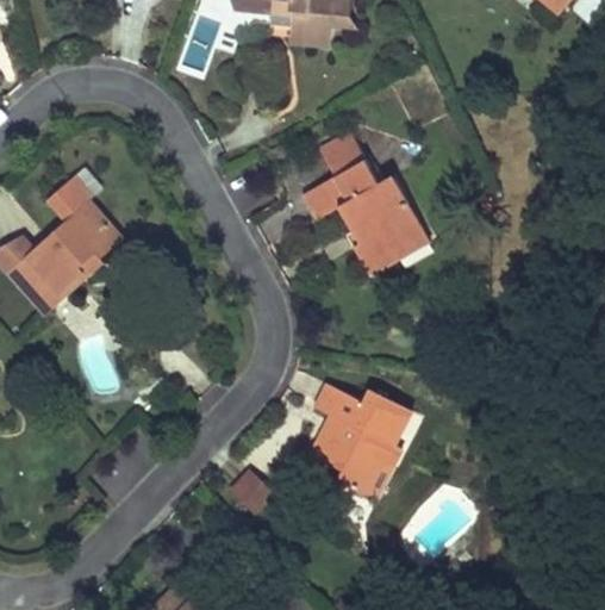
[(232,0),(235,11),(242,11),(243,0),(232,0)]
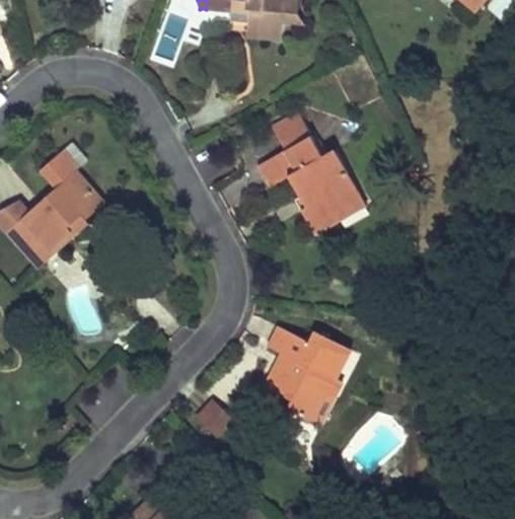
[(282,13),(295,14),(296,0),(207,0),(206,9),(227,12),(226,20),(246,22),(245,32),(279,35),(281,24),(282,13)]
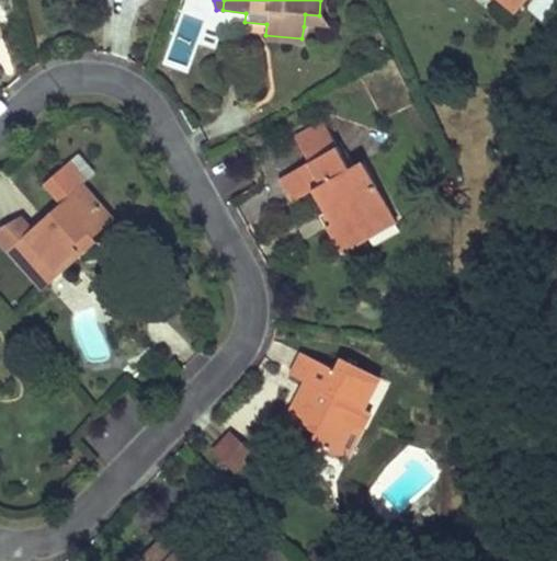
[(503,0),(516,11),(524,0),(503,0)]
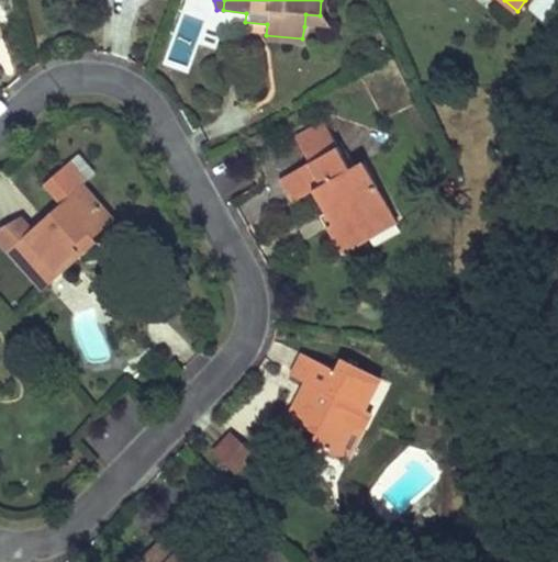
[(320,15),(305,14),(304,26),(326,27),(320,15)]
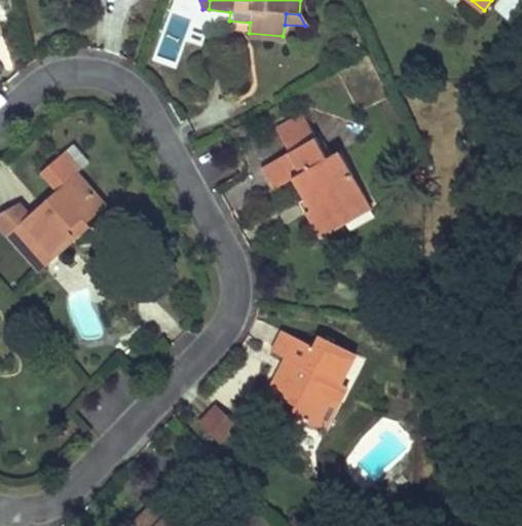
[(328,160),(301,115),(275,129),(289,152),(261,167),(273,189),(292,180),(302,199),(313,193),(319,204),(308,211),(304,213),(317,236),(342,223),(338,214),(364,200),(339,154),(328,160)]
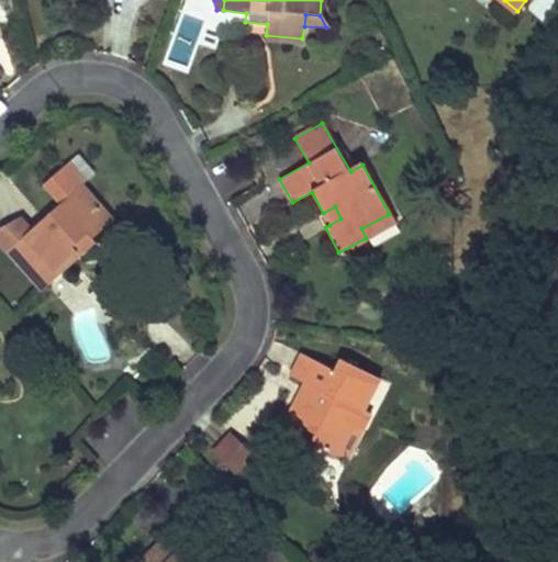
[(107,215),(79,186),(7,251),(25,272),(43,258),(55,270),(76,251),(71,246),(107,215)]
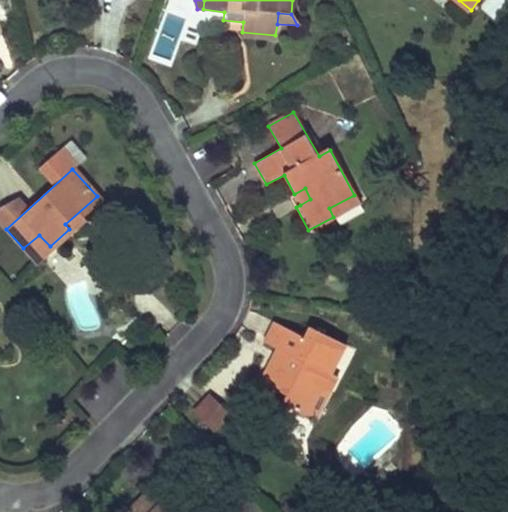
[(305,188),(294,194),(300,205),(310,199),(305,188)]
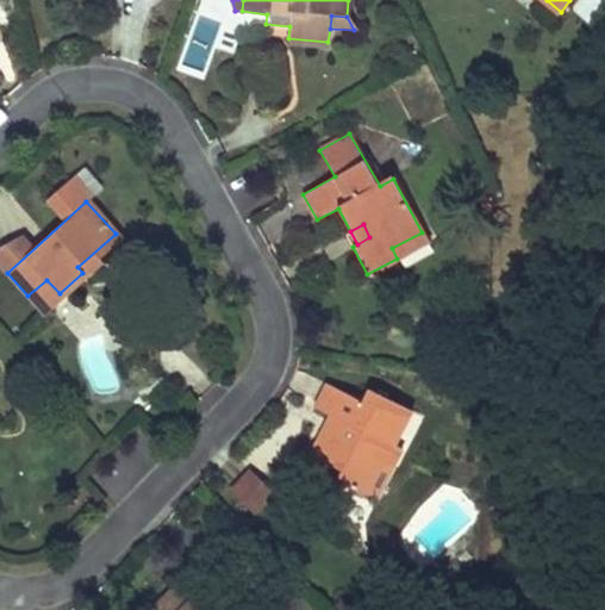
[(422,232),(392,248),(397,259),(426,242),(422,232)]
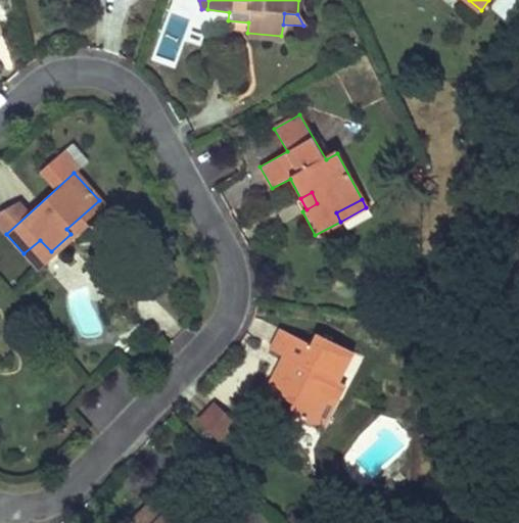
[(40,240),(24,253),(38,270),(89,226),(85,222),(103,205),(99,200),(66,229),(71,234),(51,251),(40,240)]
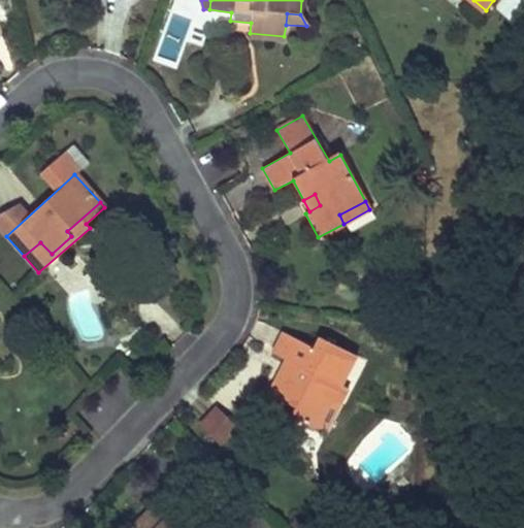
[(296,406),(291,416),(315,428),(330,399),(337,403),(345,389),(339,387),(356,356),(320,337),(314,350),(282,334),(272,352),(285,358),(291,361),(284,375),(277,372),(267,392),(296,406)]
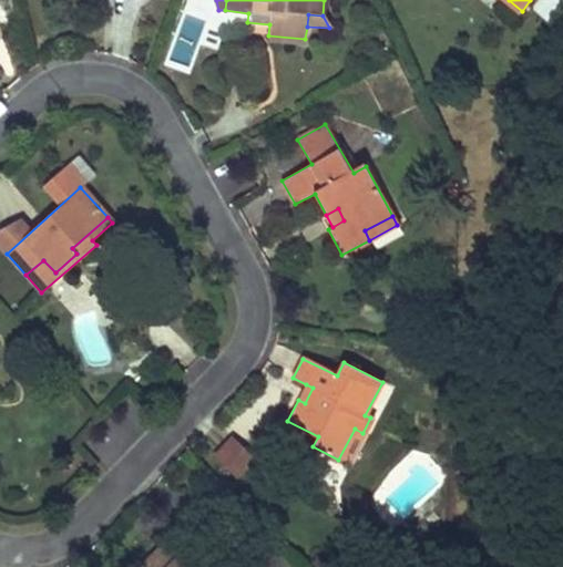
[(306,384),(298,400),(305,403),(313,388),(306,384)]
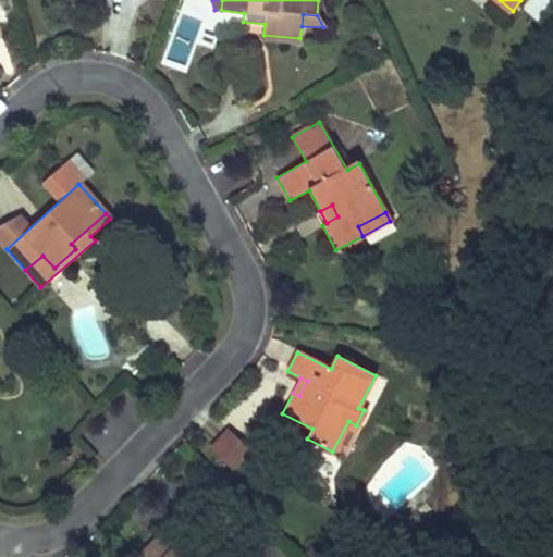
[(348,421),(332,452),(341,456),(356,425),(348,421)]
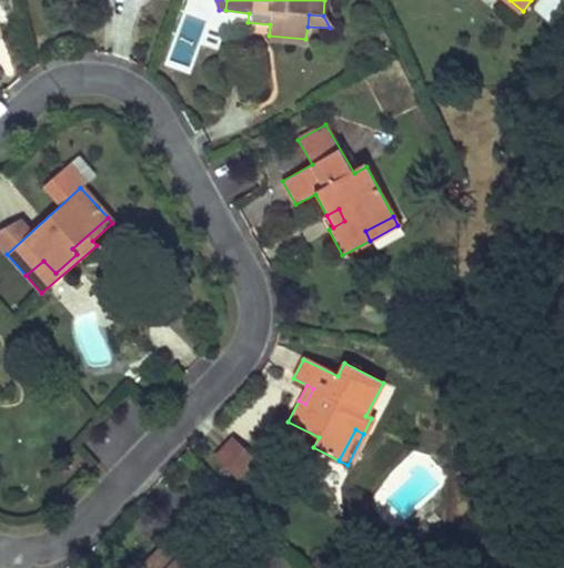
[(234,447),(223,459),(247,483),(258,470),(234,447)]
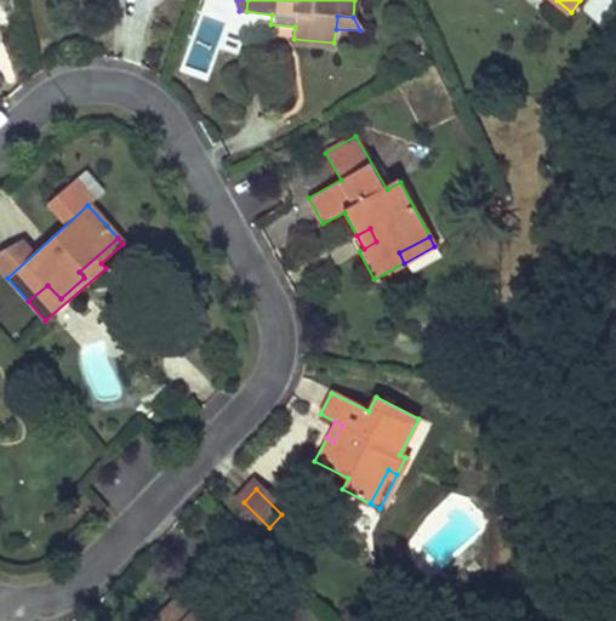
[(180,598),(169,608),(182,620),(184,620),(194,611),(180,598)]
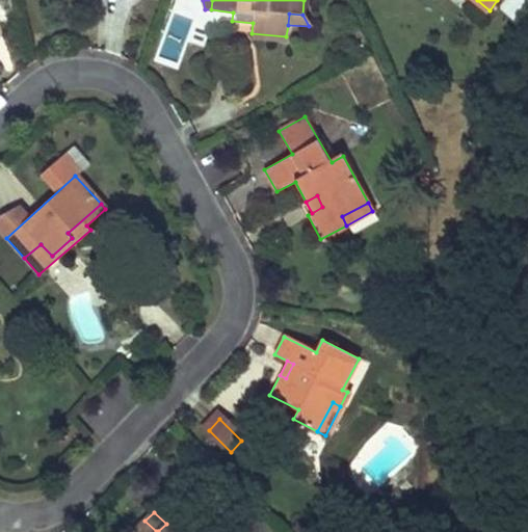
[(210,531),(208,529),(204,531),(174,531),(166,524),(158,531),(156,531),(144,521),(134,531),(210,531)]
